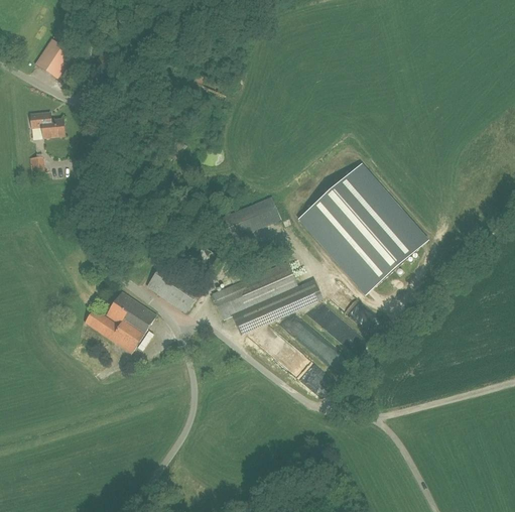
[(35,61),(57,76),(74,51),(58,41),(51,36),(35,61)]
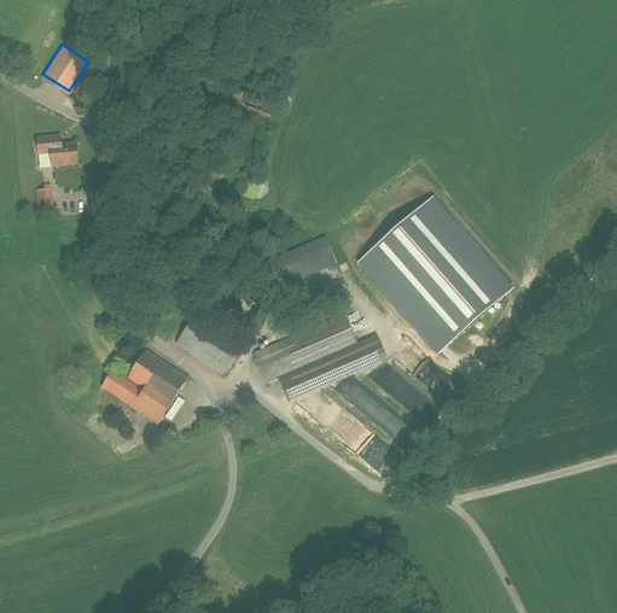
[(127,101),(124,106),(122,111),(138,117),(143,107),(127,101)]
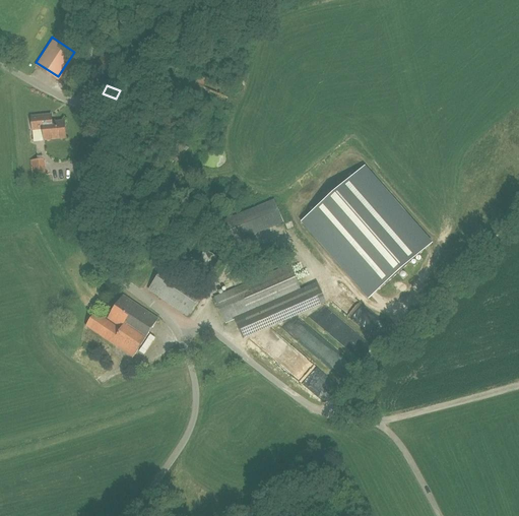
[(44,136),(65,134),(63,118),(51,119),(50,112),(30,114),(33,126),(43,125),(44,136)]
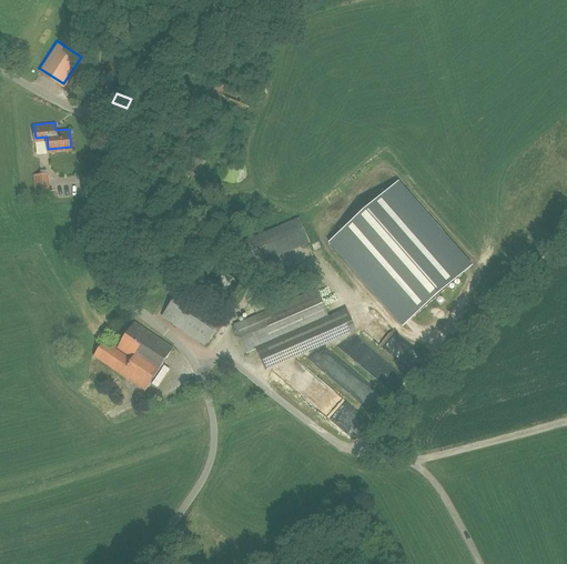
[(48,188),(47,171),(33,171),(36,189),(48,188)]
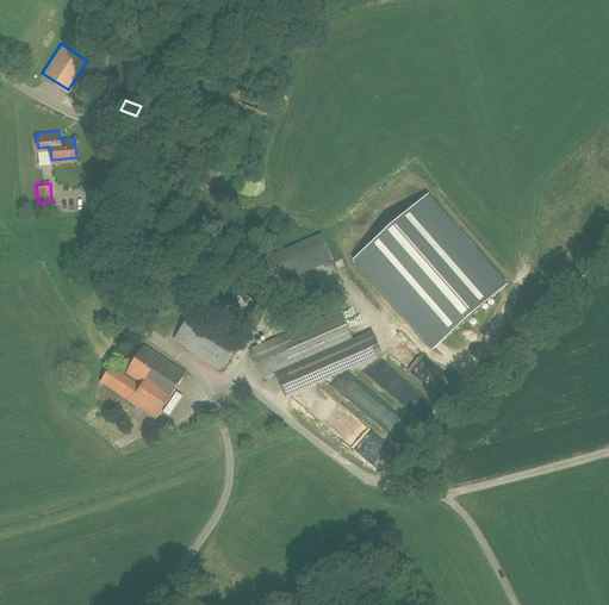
[(465,317),(471,311),(480,304),(491,294),(504,282),(426,192),(354,255),(433,345),(465,317)]
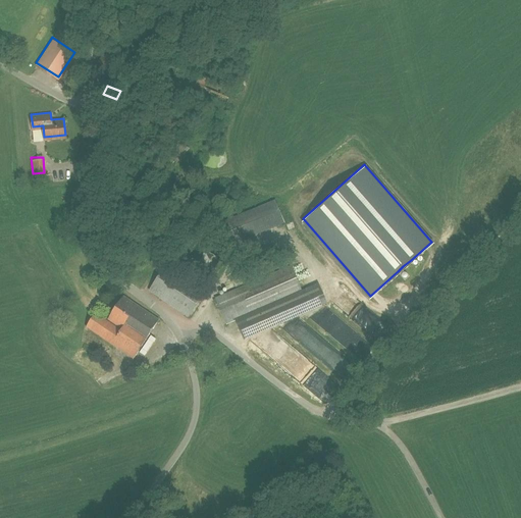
[(225,241),(280,219),(270,196),(216,217),(225,241)]
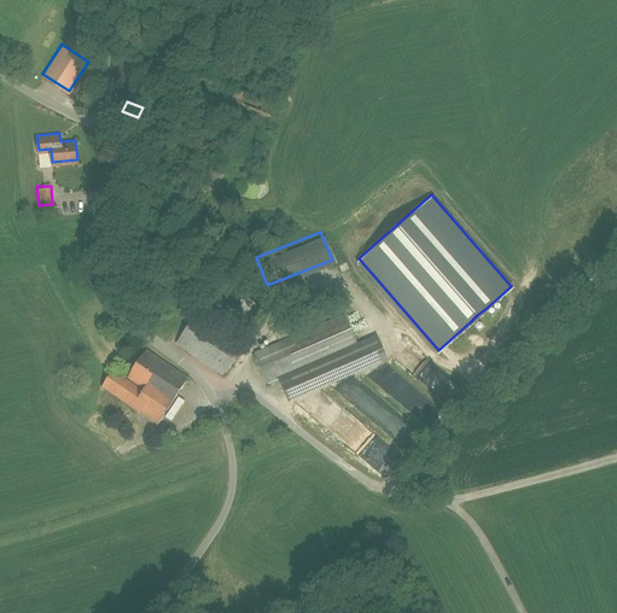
[(175,340),(221,371),(240,342),(196,310),(175,340)]
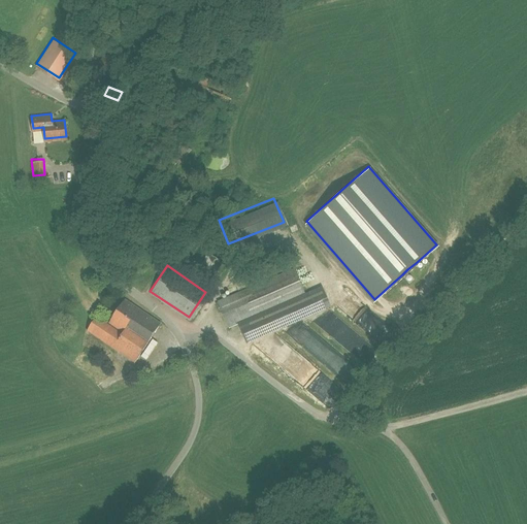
[(322,283),(303,289),(293,265),(218,298),(229,324),(237,321),(245,341),(330,304),(322,283)]
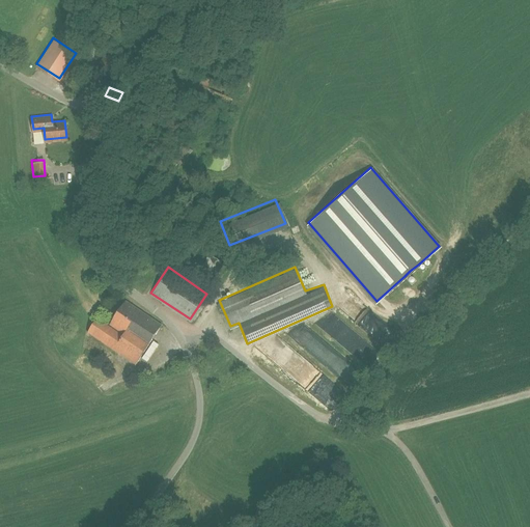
[(135,361),(161,322),(124,298),(108,324),(96,315),(86,330),(135,361)]
